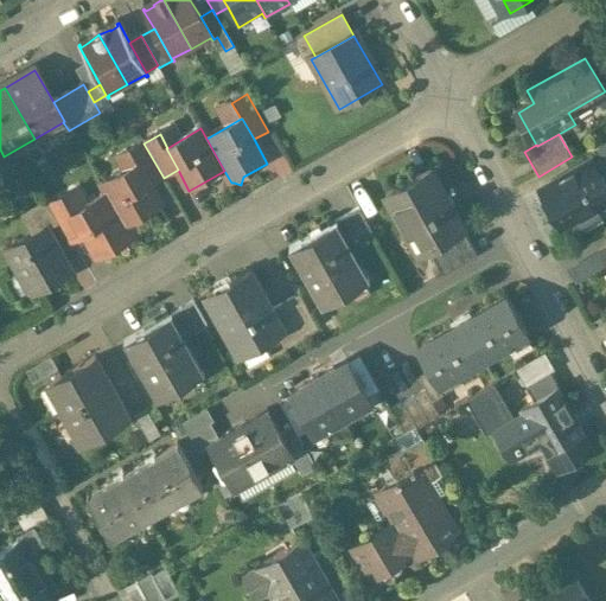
[(605,141),(594,148),(603,162),(605,160),(605,141)]
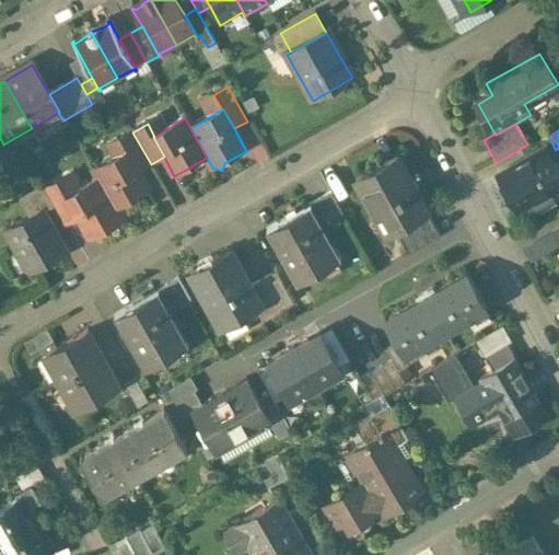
[(151,164),(132,133),(118,140),(126,152),(127,152),(138,172),(151,164)]
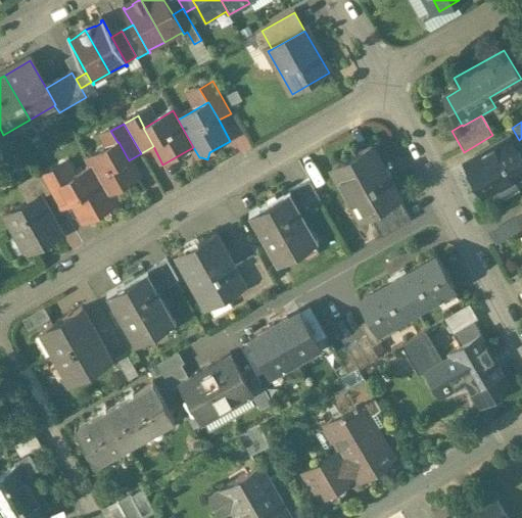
[(521,159),(511,141),(468,167),(486,198),(491,195),(516,181),(521,178),(521,159)]
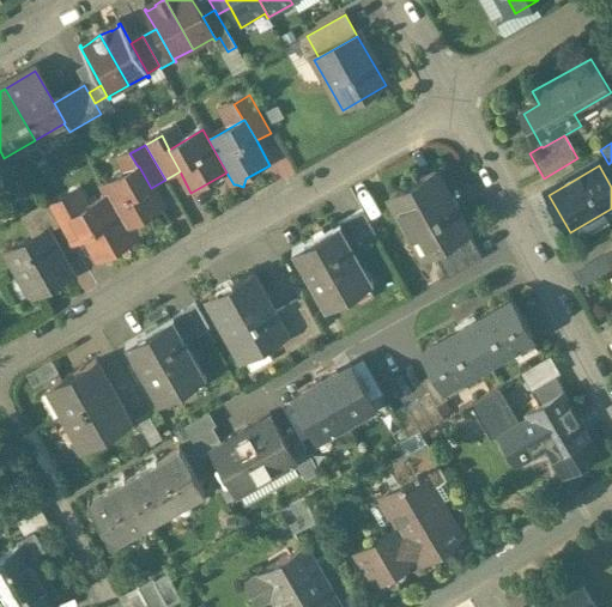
[(151,188),(139,167),(138,167),(103,187),(109,196),(127,229),(163,208),(151,188)]
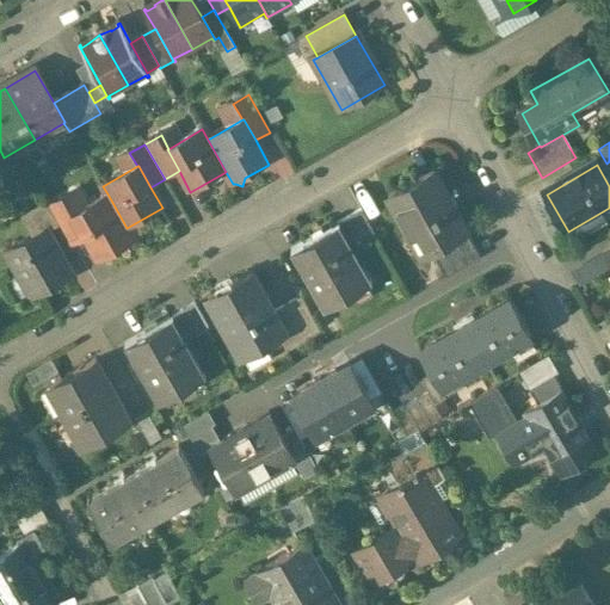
[(448,197),(433,173),(390,198),(423,255),(431,252),(464,233),(467,230),(456,211),(458,210),(450,196),(448,197)]
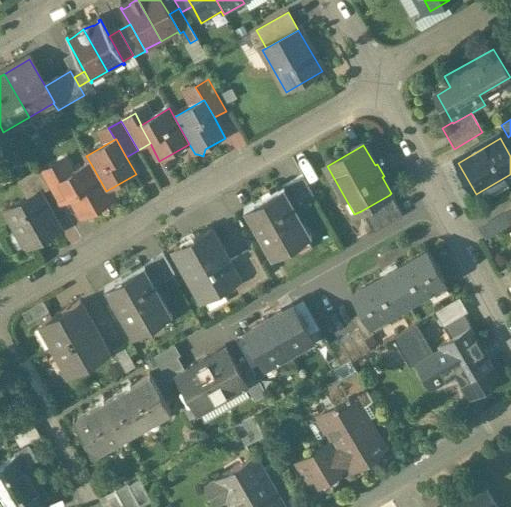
[(62,180),(61,181),(71,198),(82,218),(102,207),(109,209),(111,202),(112,202),(106,191),(91,164),(62,180)]
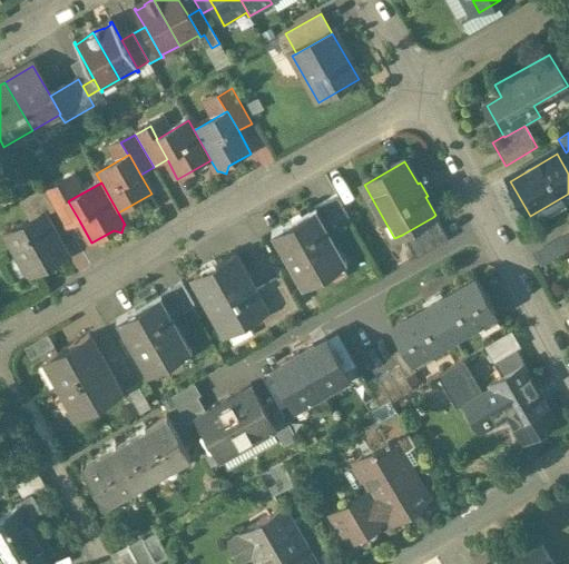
[(69,200),(60,185),(46,194),(66,228),(79,220),(68,201),(69,200)]
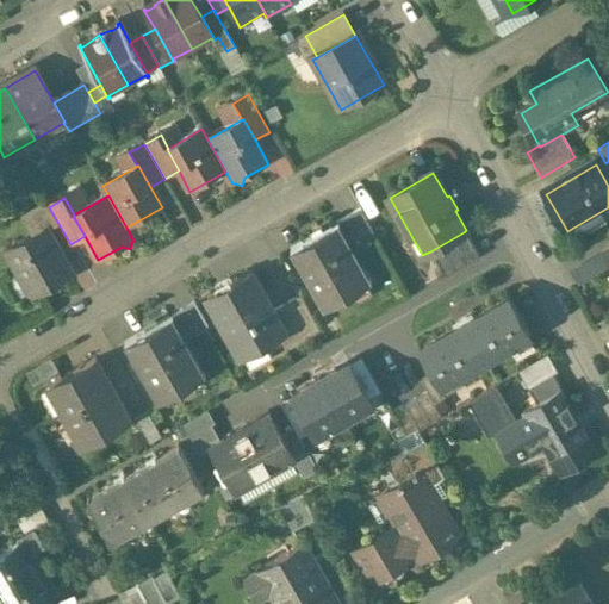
[(48,205),(22,219),(33,241),(47,234),(48,235),(61,228),(48,205)]
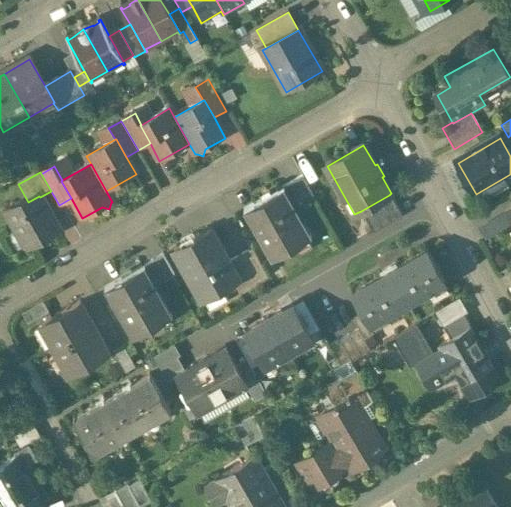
[(505,177),(481,191),(487,201),(510,188),(510,185),(505,177)]
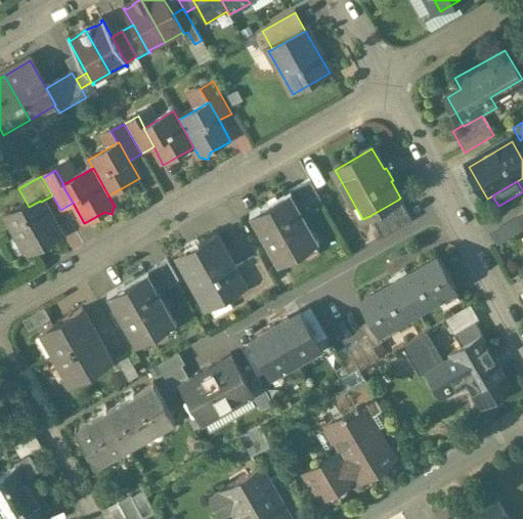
[(322,204),(311,183),(290,196),(301,216),(322,204)]
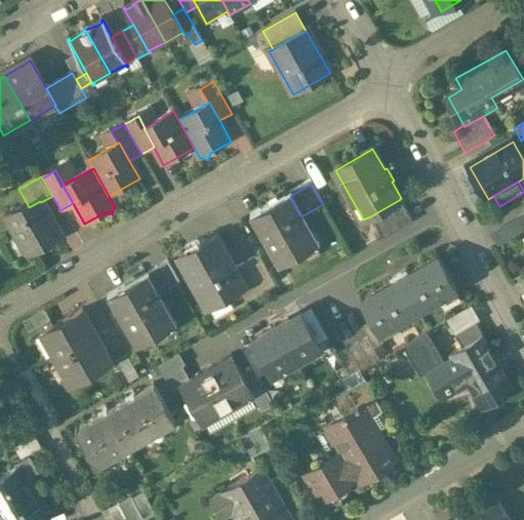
[(290,196),(253,216),(281,266),(318,245),(301,216),(290,196)]
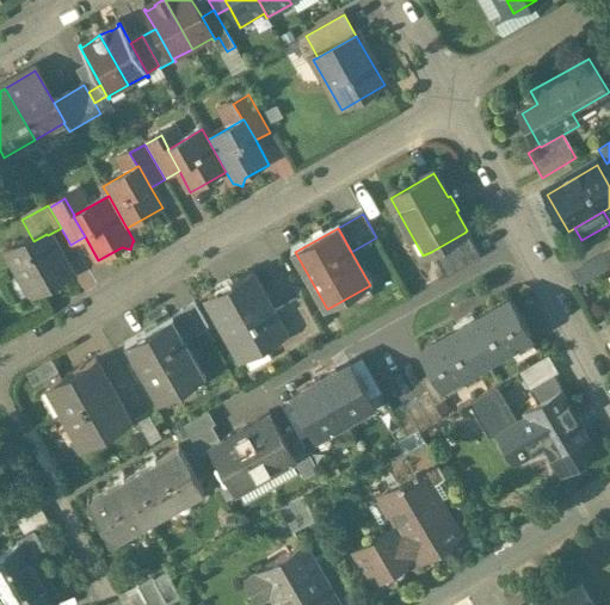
[(464,233),(431,252),(447,279),(481,260),(464,233)]
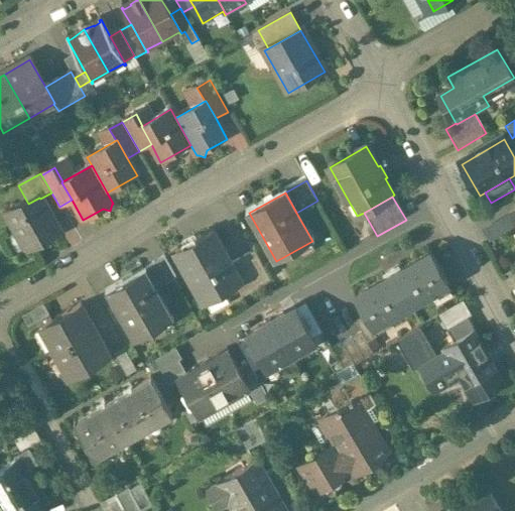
[(40,199),(39,198),(28,204),(6,216),(27,252),(59,234),(40,199)]
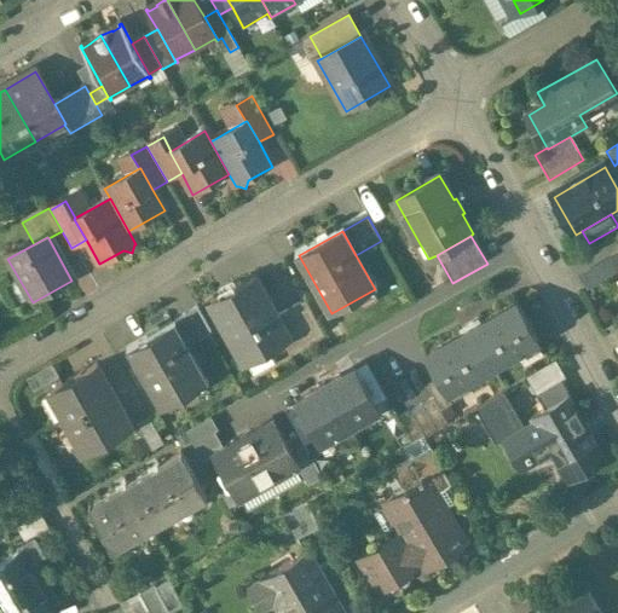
[(278,318),(255,278),(212,304),(244,363),(246,363),(247,362),(244,358),(265,345),(267,350),(269,350),(282,341),(289,337),(278,318)]
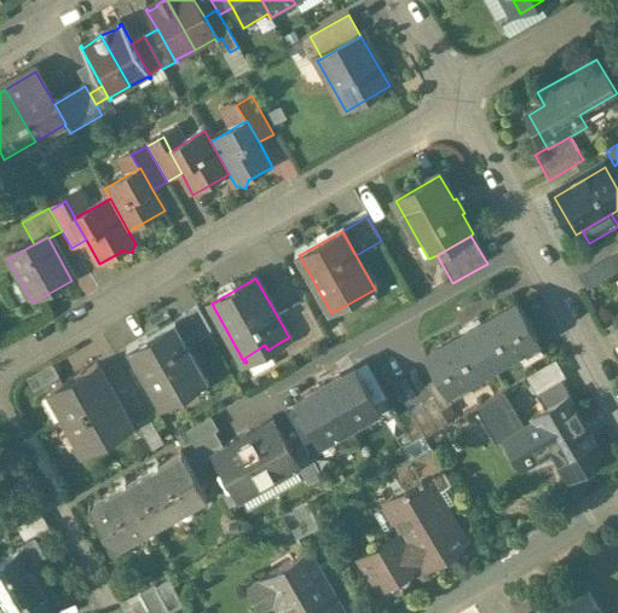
[(305,304),(278,318),(289,337),(282,341),(290,357),(324,336),(305,304)]
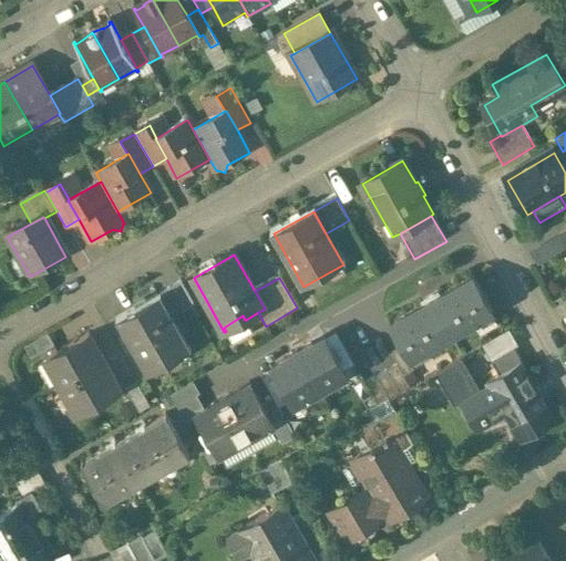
[(473,279),(390,326),(402,349),(410,363),(494,315),(473,279)]
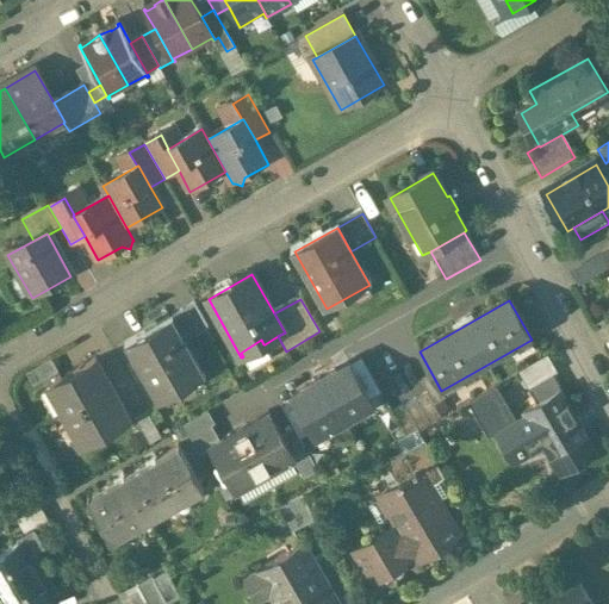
[(196,306),(169,321),(184,346),(210,330),(196,306)]
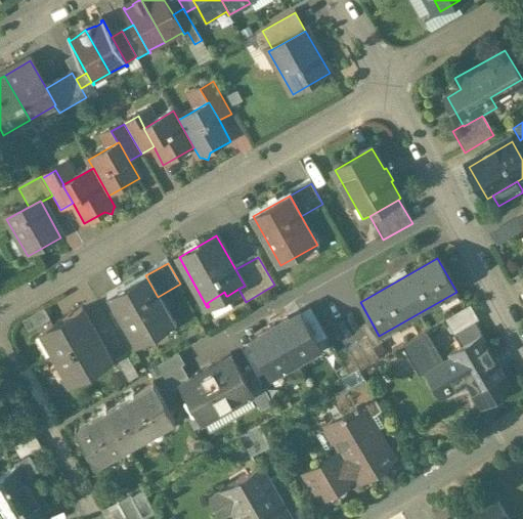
[(145,275),(110,297),(137,346),(173,325),(158,297),(145,275)]
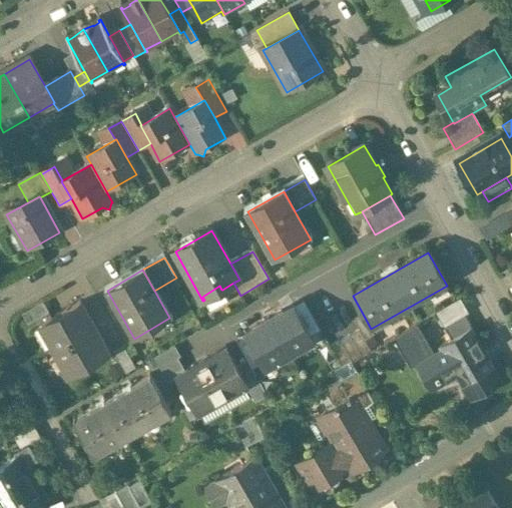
[(221,290),(219,286),(202,297),(204,300),(203,301),(209,312),(212,313),(228,304),(229,301),(222,290),(221,290)]
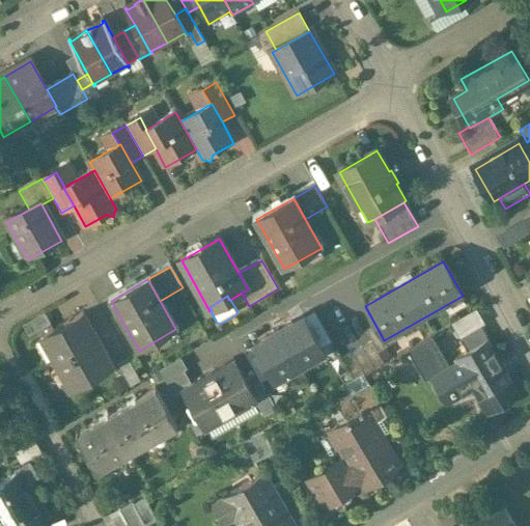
[(46,315),(24,328),(30,337),(51,326),(46,315)]
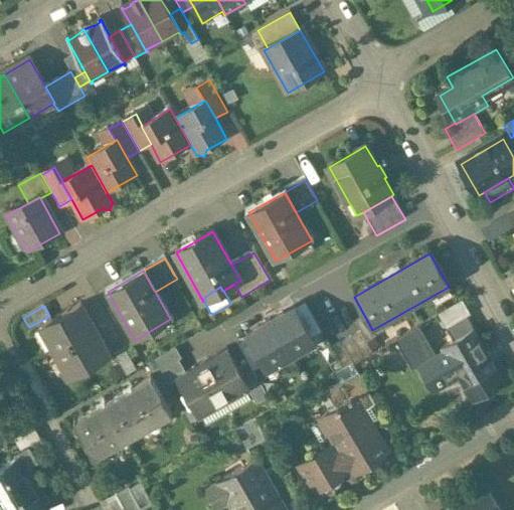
[(81,306),(42,328),(56,352),(95,330),(81,306)]
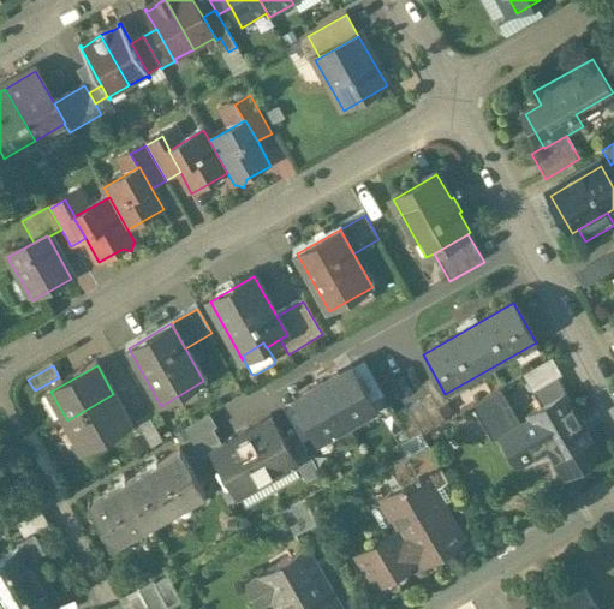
[(383,395),(367,366),(355,374),(371,402),(383,395)]
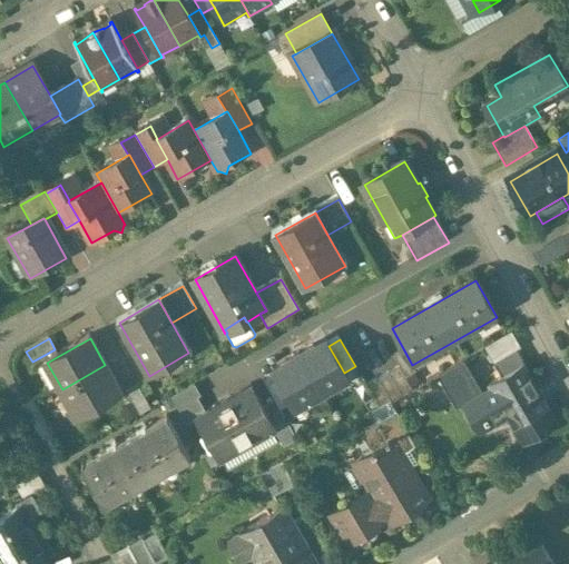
[(326,343),(315,349),(314,347),(300,356),(322,395),(349,381),(344,373),(329,346),(326,343)]
